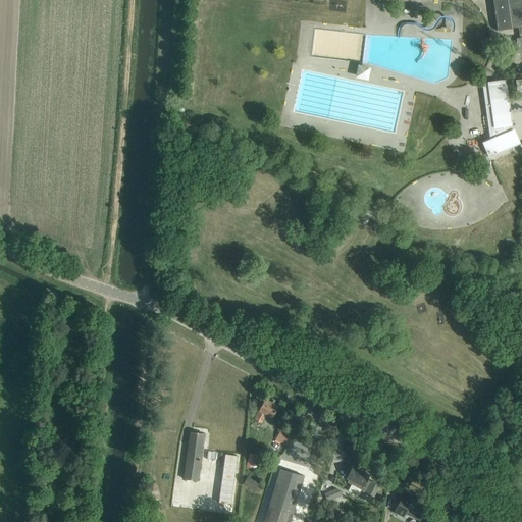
[(490,0),(490,1),(493,1),(498,31),(521,27),(521,11),(520,0),(490,0)]
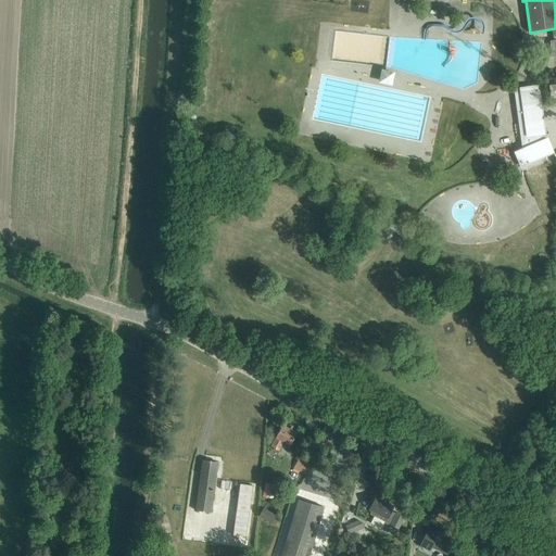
[(382,83),(395,85),(397,72),(383,70),(382,83)]
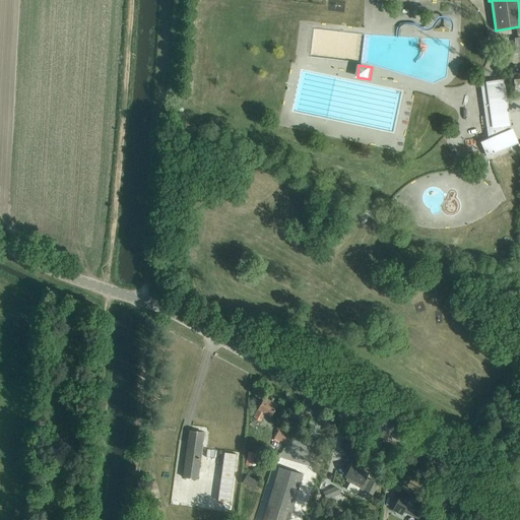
[(485,83),(480,83),(489,138),(480,142),(486,157),(518,143),(512,128),(508,130),(508,126),(510,125),(504,79),(485,81),(485,83)]
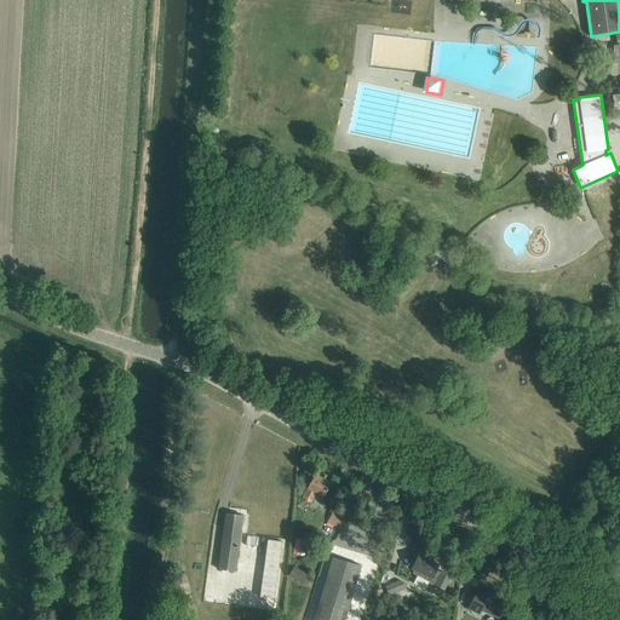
[(428,264),(435,251),(422,245),(415,258),(428,264)]
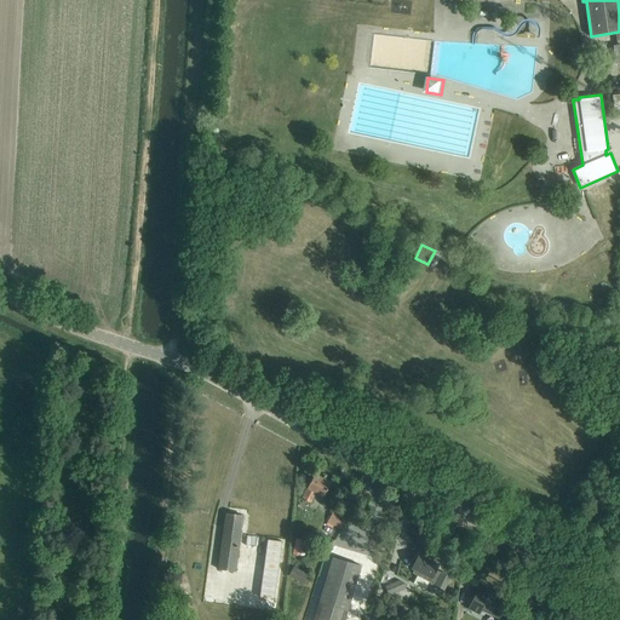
[(331,483),(315,474),(302,498),(310,503),(316,493),(323,497),(331,483)]
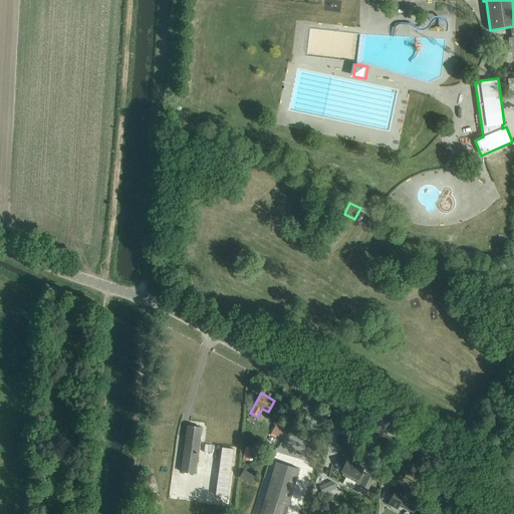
[(271,433),(284,440),(292,444),(297,436),(276,425),(271,433)]
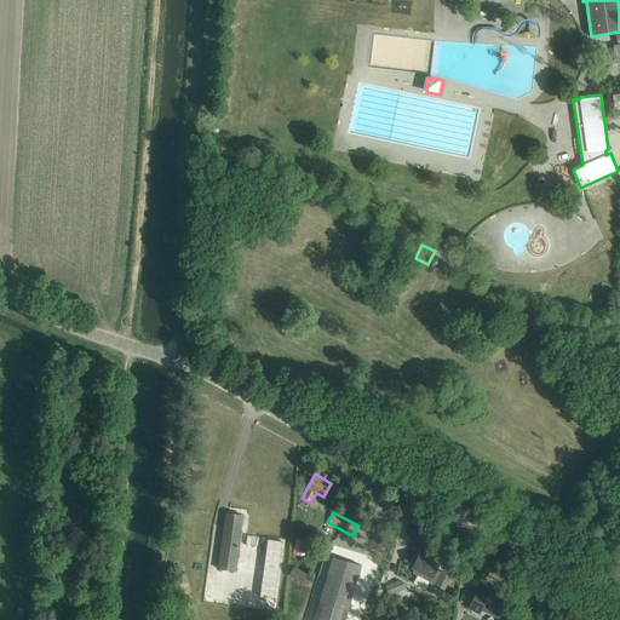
[(242,516),(227,514),(219,569),(235,572),(242,516)]
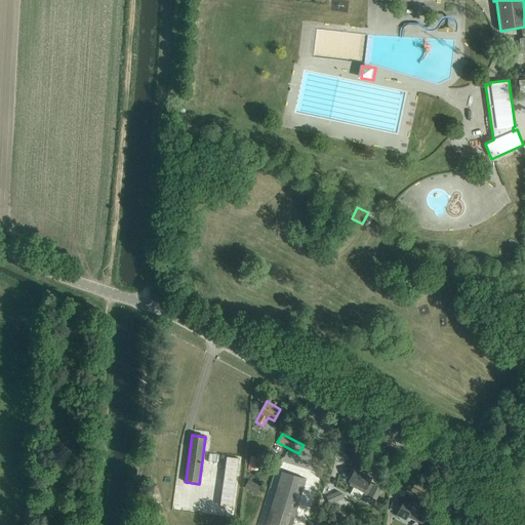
[(233,507),(240,457),(228,455),(220,505),(233,507)]
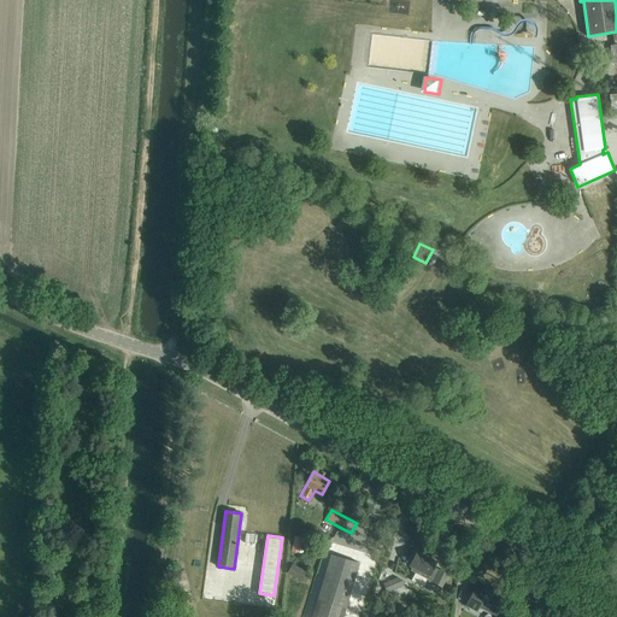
[(303,538),(295,536),(292,551),(299,553),(303,538)]
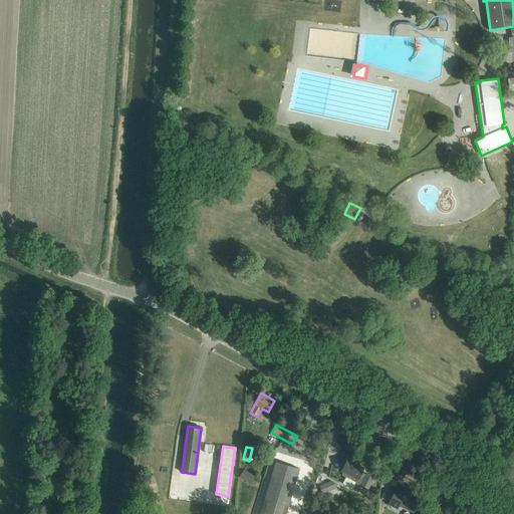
[(366,492),(368,487),(373,478),(366,475),(365,477),(360,474),(363,468),(347,460),(340,474),(362,485),(359,489),(366,492)]
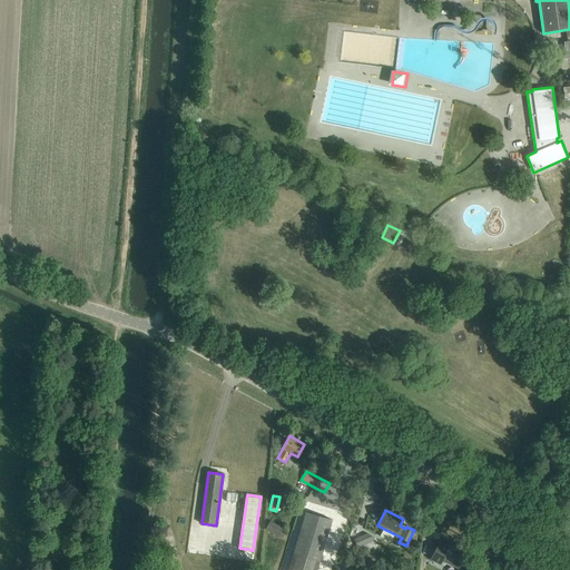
[(316,569),(332,520),(306,512),(288,569),(316,569)]
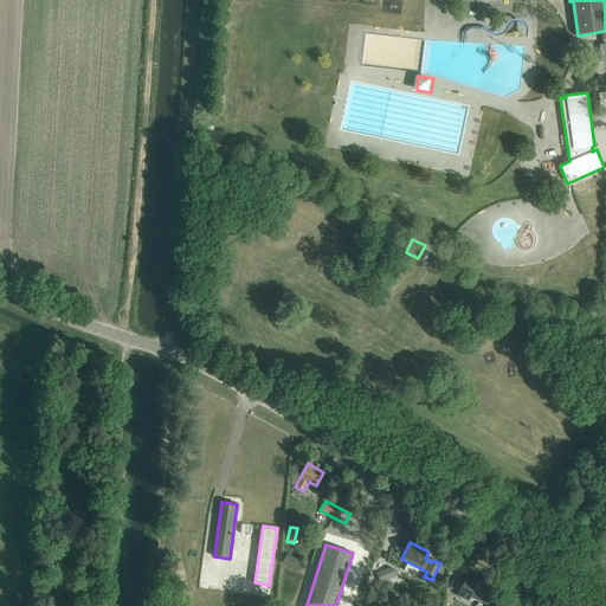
[(288,554),(281,566),(294,573),(301,561),(288,554)]
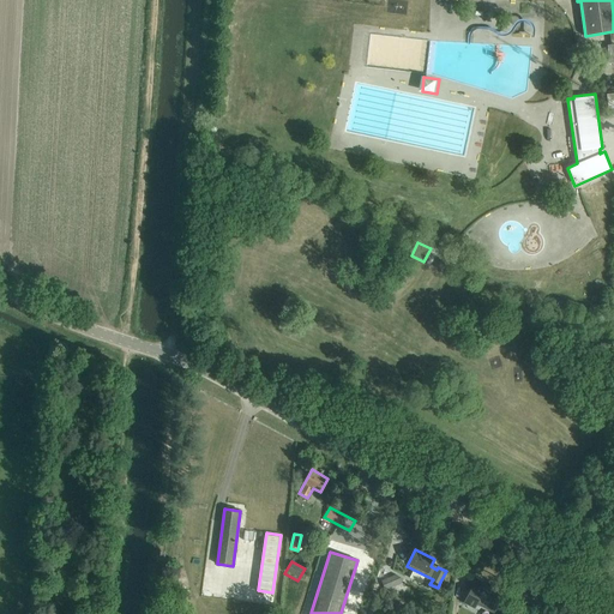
[(494,613),(498,606),(503,595),(485,585),(482,591),(474,587),(475,585),(474,584),(464,602),(475,608),(476,603),(494,613)]
